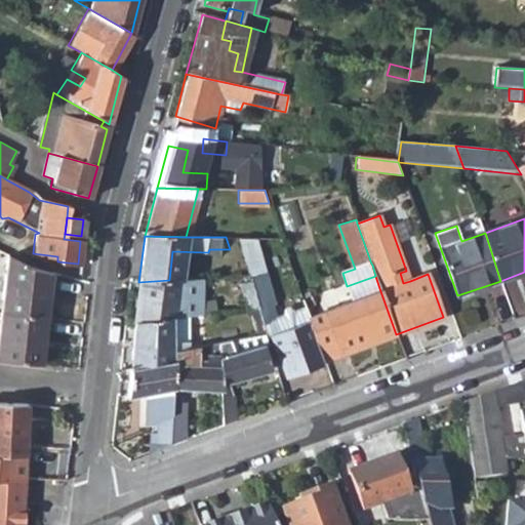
[(226,237),(229,246),(284,247),(281,238),(226,237)]
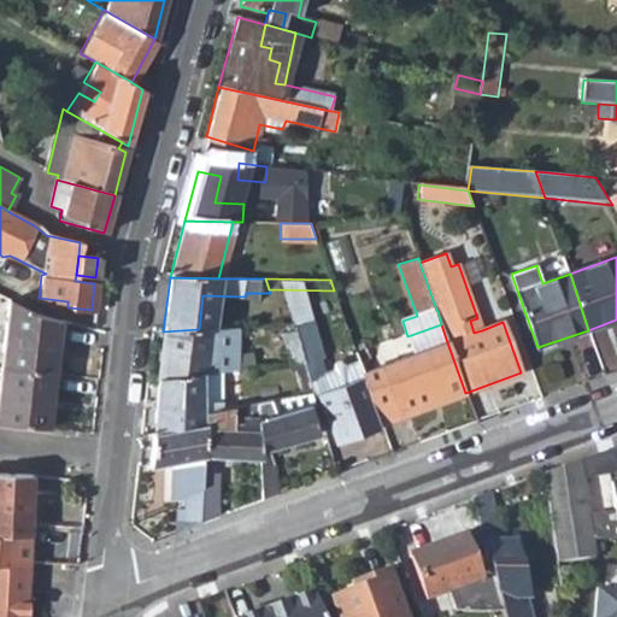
[(35,316),(9,301),(0,362),(0,368),(53,372),(58,322),(35,316)]
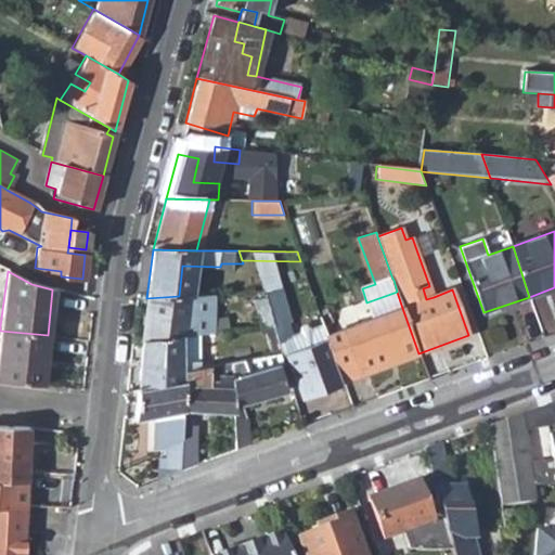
[(282,350),(299,397),(344,382),(326,335),(317,308),(285,319),(271,276),(261,280),(259,273),(248,278),(255,295),(265,324),(274,351),(274,353),(282,350)]
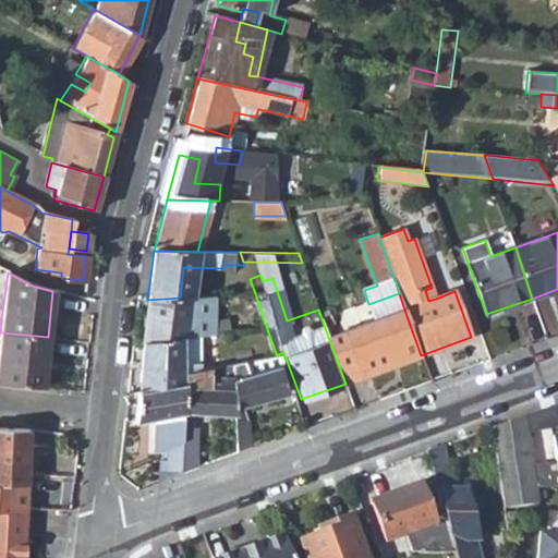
[(436,299),(432,288),(425,290),(428,301),(436,299)]
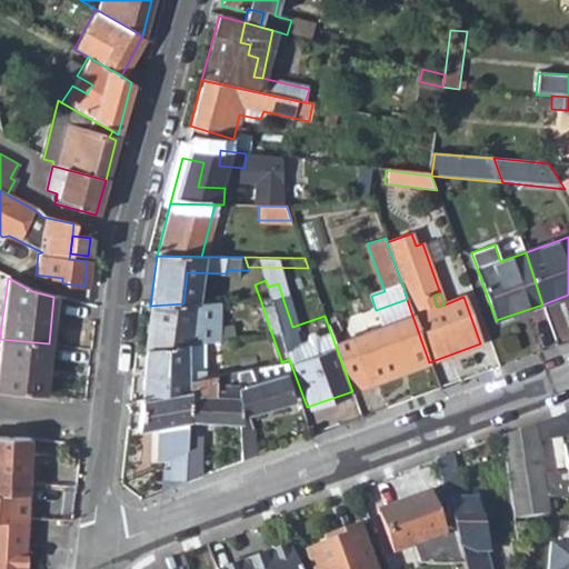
[(407,299),(376,310),(382,327),(412,316),(407,299)]
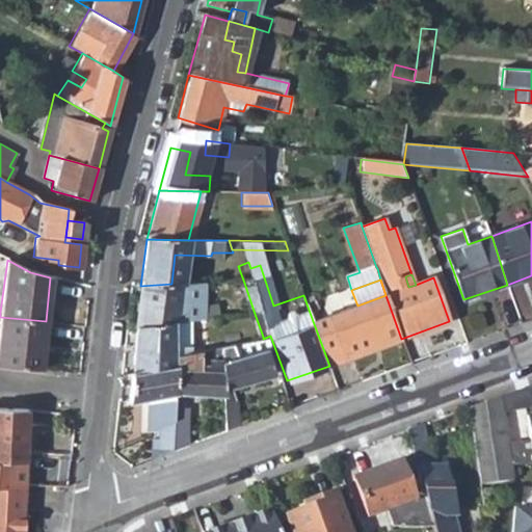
[(192,282),(171,284),(167,323),(179,322),(191,320),(189,308),(192,282)]
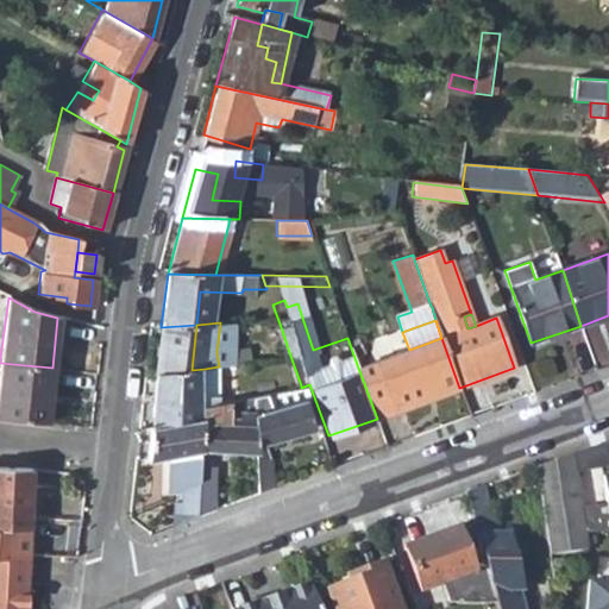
[(290,356),(280,324),(267,330),(277,358),(290,356)]
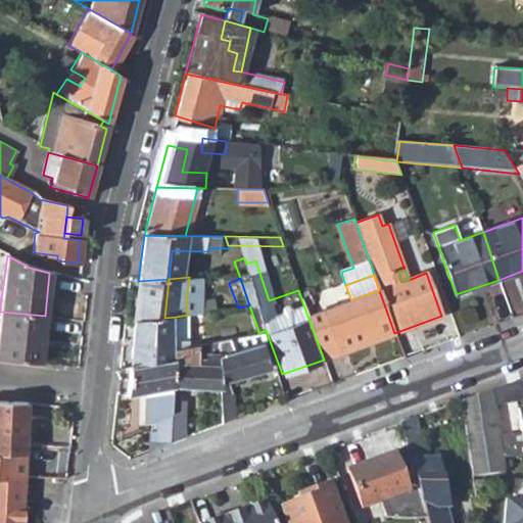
[(133,323),(164,318),(169,279),(138,281),(133,323)]
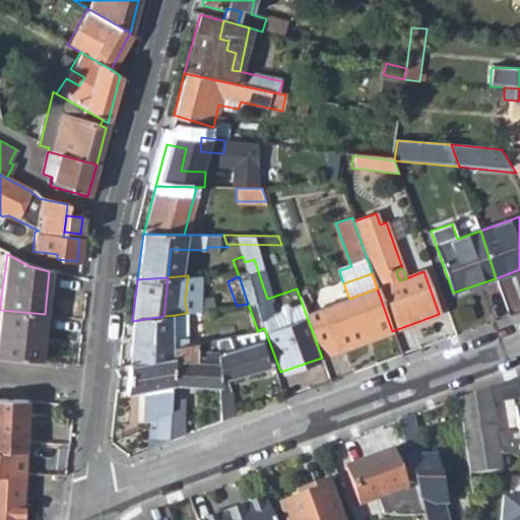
[(519,293),(506,283),(493,304),(511,316),(519,303),(519,293)]
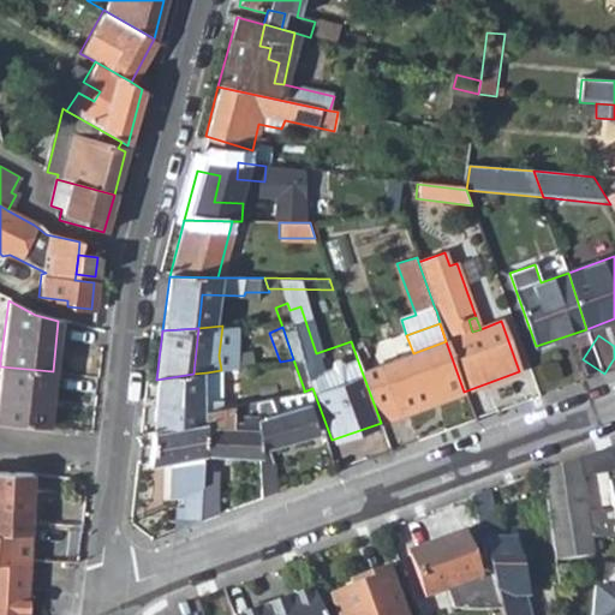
[(362,371),(381,423),(464,392),(446,341),(413,353),(362,371)]
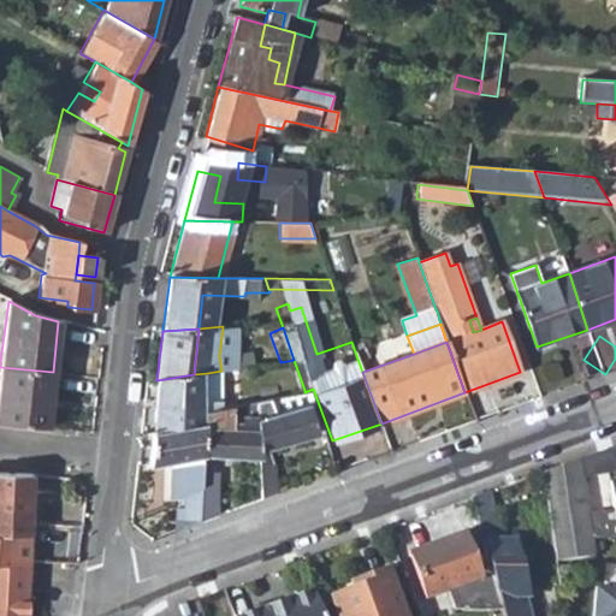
[(219,356),(221,371),(240,368),(238,354),(219,356)]
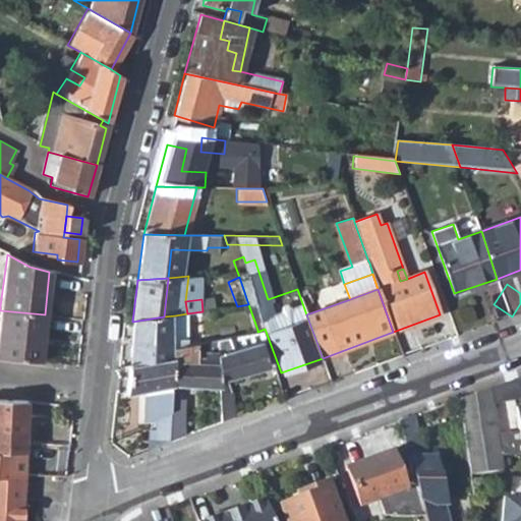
[(237,306),(247,334),(257,330),(248,304),(237,306)]
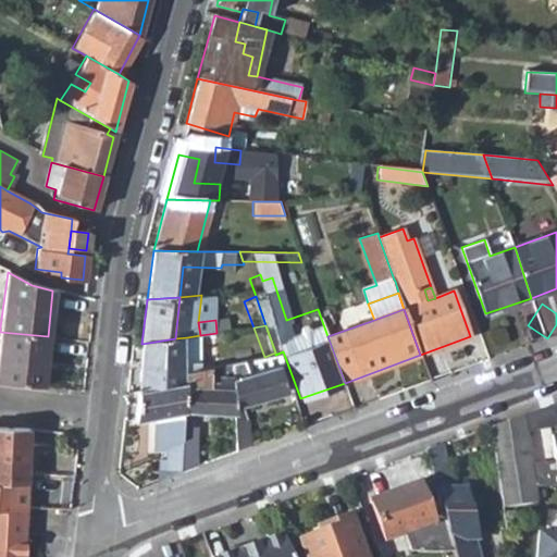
[(0,380),(42,385),(48,336),(0,332),(0,380)]
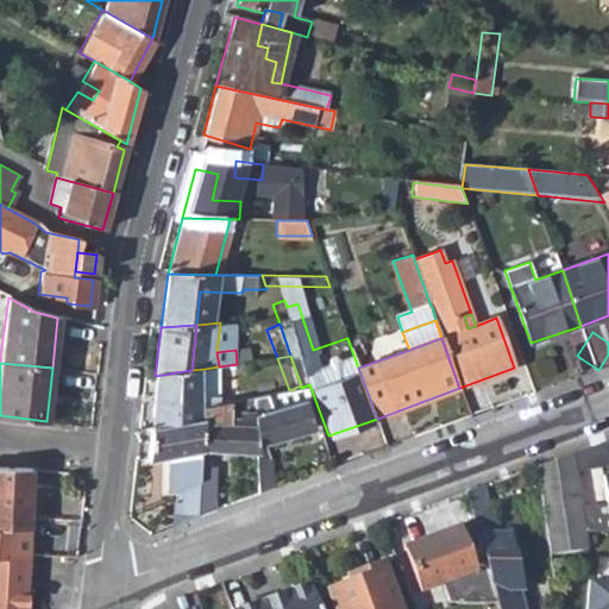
[(206,405),(215,405),(205,369),(192,370),(155,376),(149,429),(205,413),(206,405)]
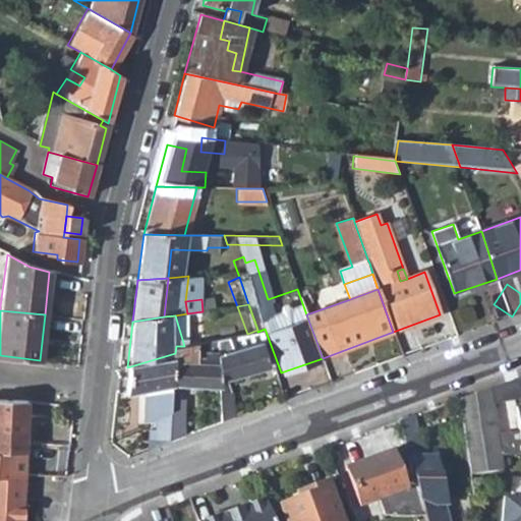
[(185,338),(184,346),(207,347),(208,339),(185,338)]
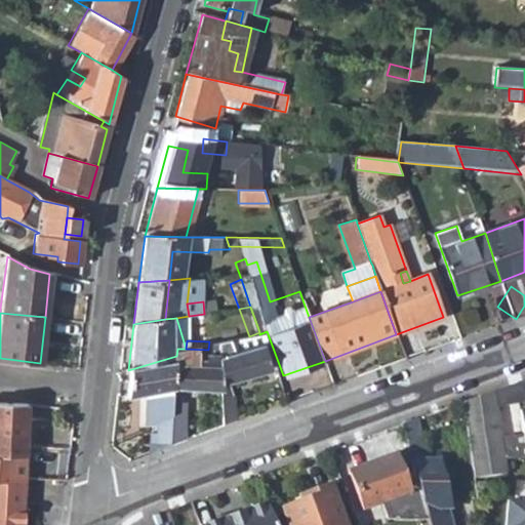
[(220,393),(223,426),(237,420),(226,385),(267,370),(258,347),(229,357),(226,345),(216,349),(220,393)]
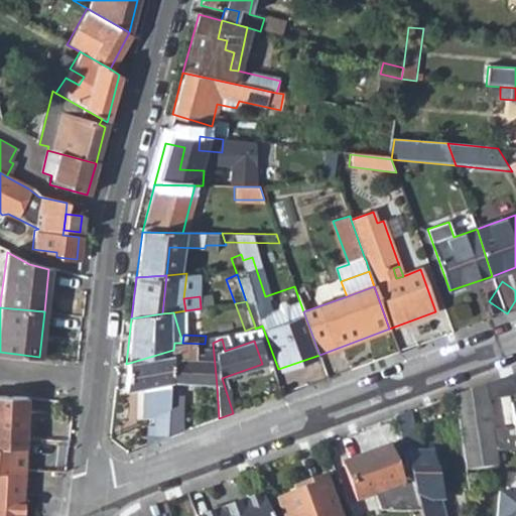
[(173,350),(171,383),(217,386),(213,343),(211,344),(205,344),(182,343),(174,343),(173,350)]
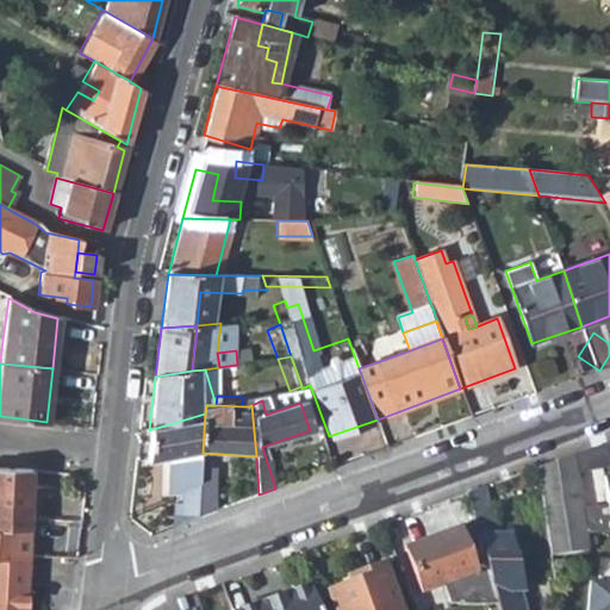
[(205,414),(149,430),(145,465),(172,458),(169,496),(184,497),(184,506),(182,522),(199,516),(201,479),(203,453),(205,414)]
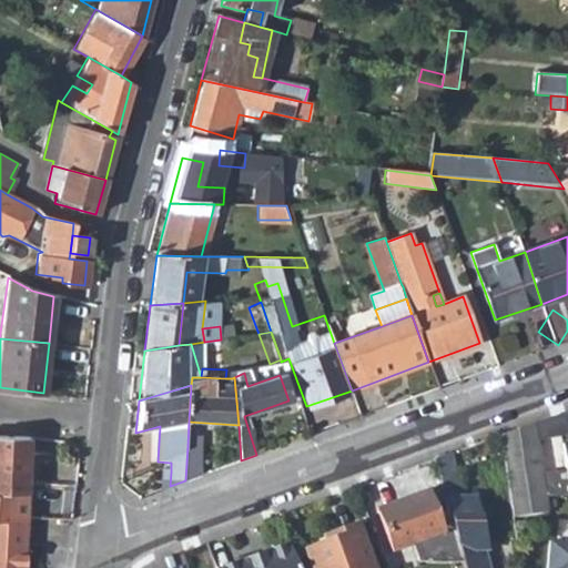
[(514,433),(517,516),(543,514),(541,493),(567,490),(567,442),(558,443),(559,472),(541,473),(540,439),(557,439),(556,417),(514,433)]
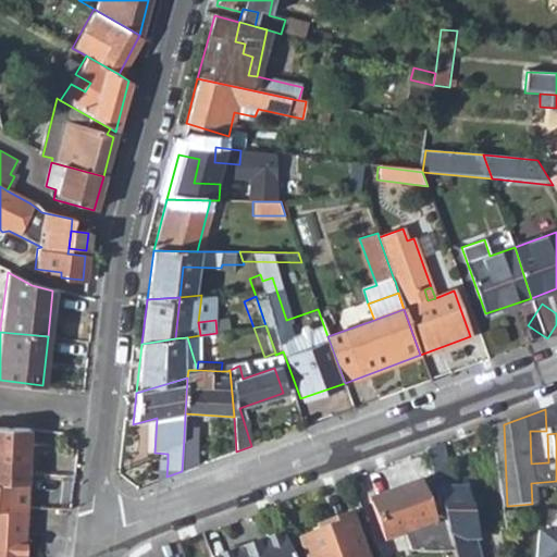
[(0,510),(13,512),(22,508),(25,506),(25,479),(26,430),(0,428),(0,510)]
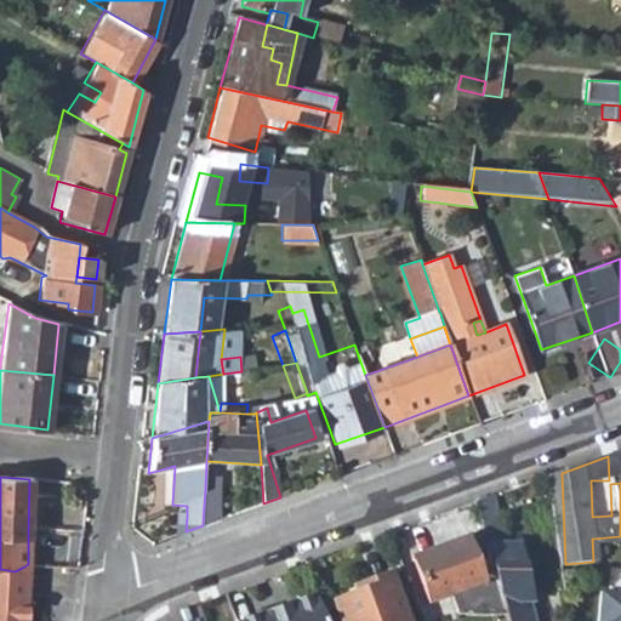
[(220,489),(205,488),(203,525),(220,519),(220,489)]
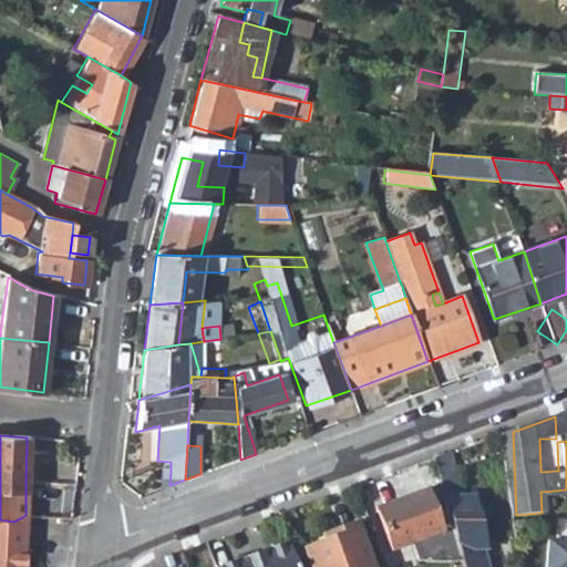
[(35,488),(26,487),(26,515),(34,515),(35,488)]
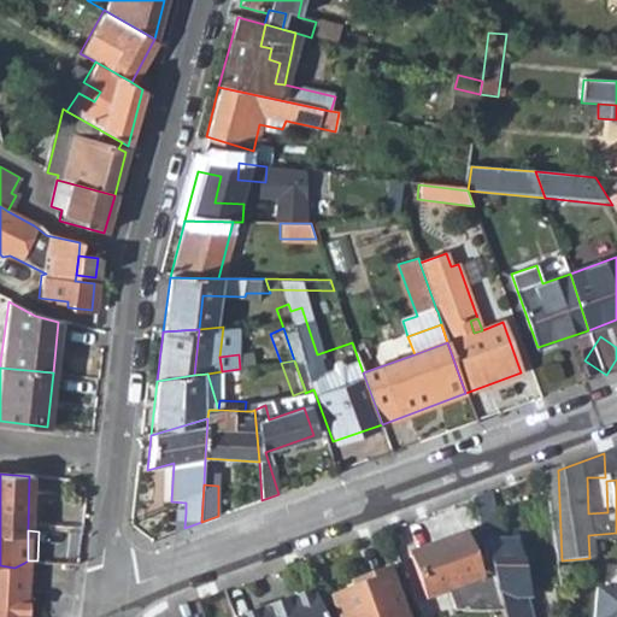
[(501,616),(532,616),(511,530),(481,540),(501,616)]
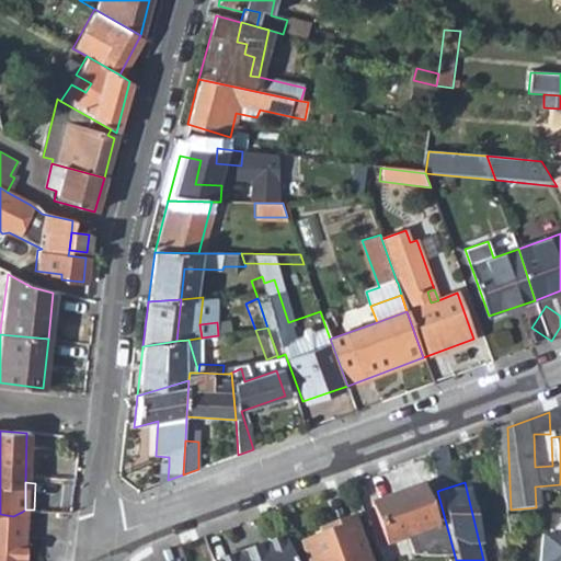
[(410,537),(416,552),(439,545),(419,487),(369,505),(385,547),(410,537)]
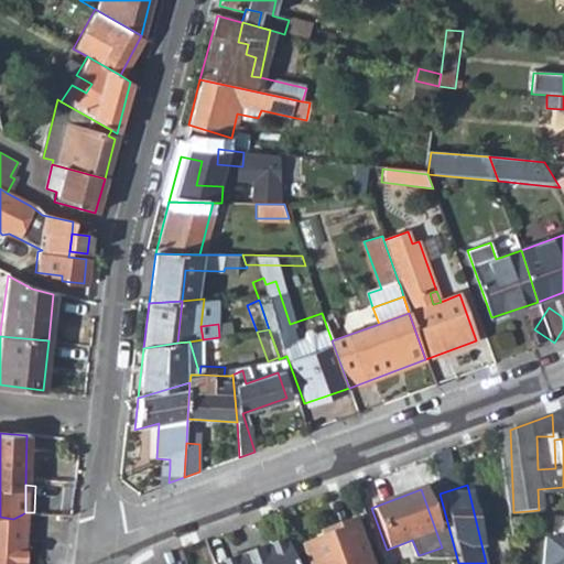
[(0,563),(22,563),(25,514),(25,512),(22,514),(13,519),(0,517),(0,563)]
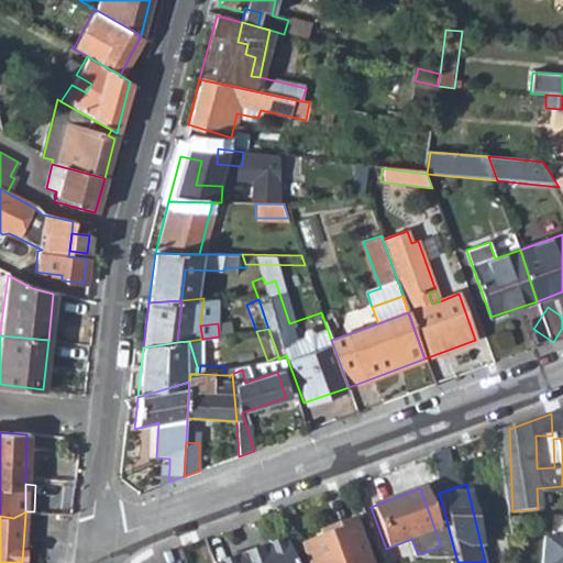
[(562,562),(562,516),(553,516),(551,538),(527,537),(525,562),(562,562)]
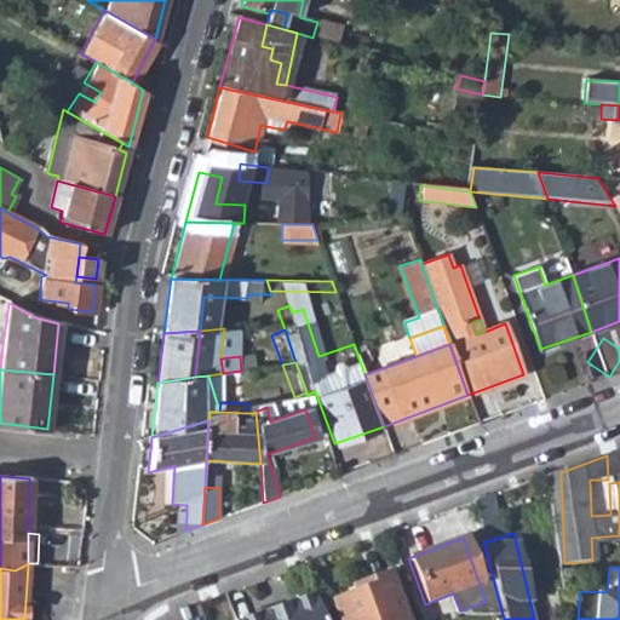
[(332,600),(340,619),(401,619),(384,577),(338,592),(339,597),(332,600)]
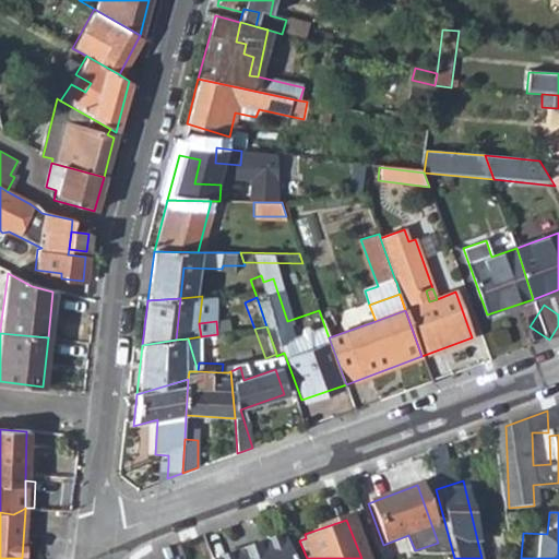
[(211,558),(292,558),(282,534),(251,545),(252,548),(239,552),(238,550),(211,558)]
